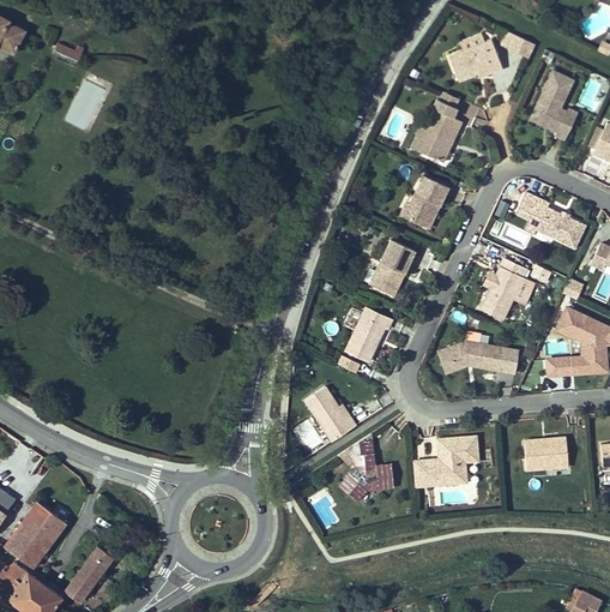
[(6,19),(0,16),(0,46),(11,51),(22,29),(5,21),(6,19)]
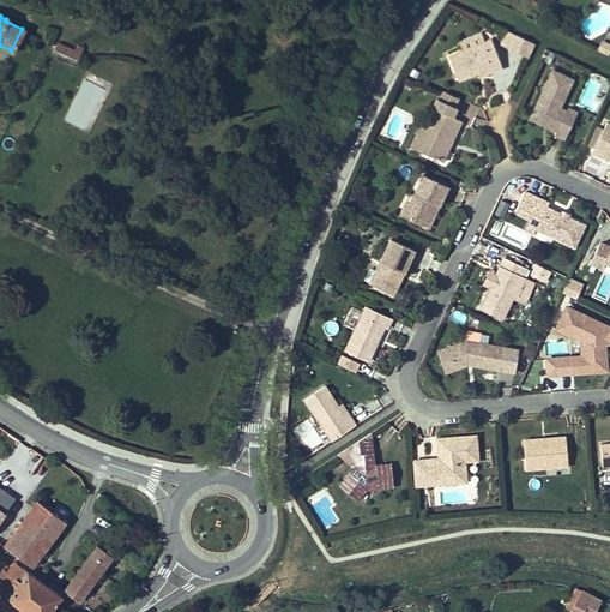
[(535,45),(518,36),(512,49),(527,58),(535,45)]
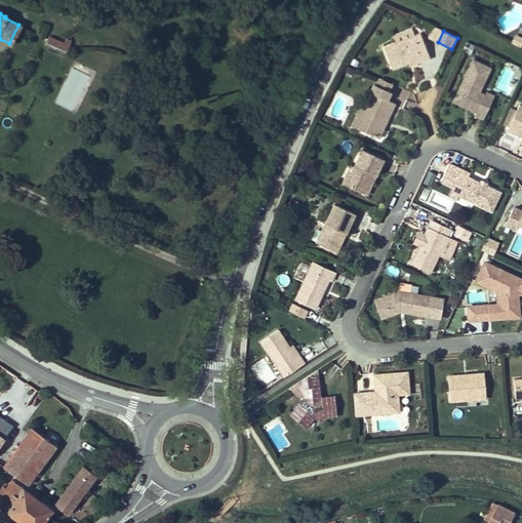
[(46,34),(44,41),(65,50),(67,44),(46,34)]
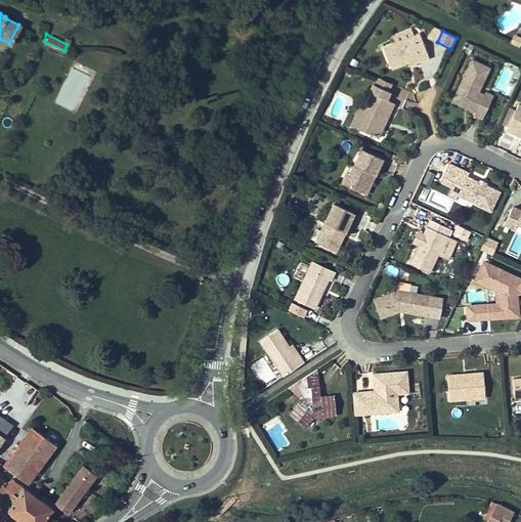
[(430,59),(421,36),(383,49),(391,69),(407,63),(420,58),(422,62),(430,59)]
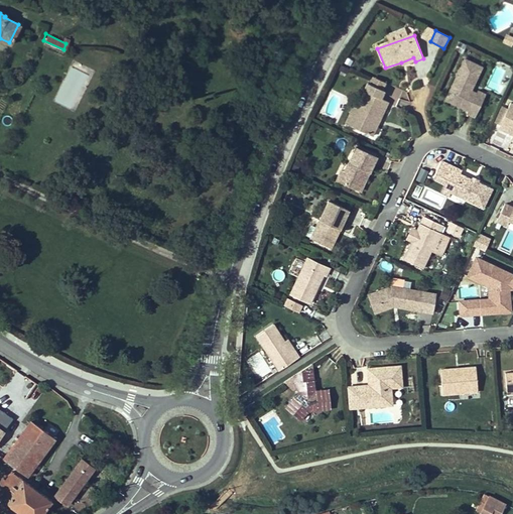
[(511,47),(512,41),(512,39),(507,36),(503,43),(511,47)]
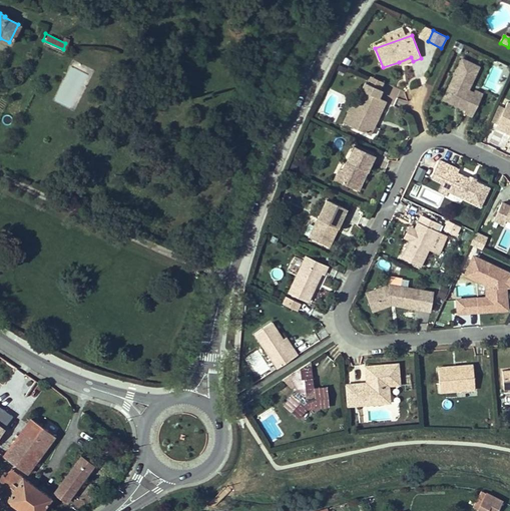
[(62,51),(63,49),(43,40),(41,42),(62,51)]
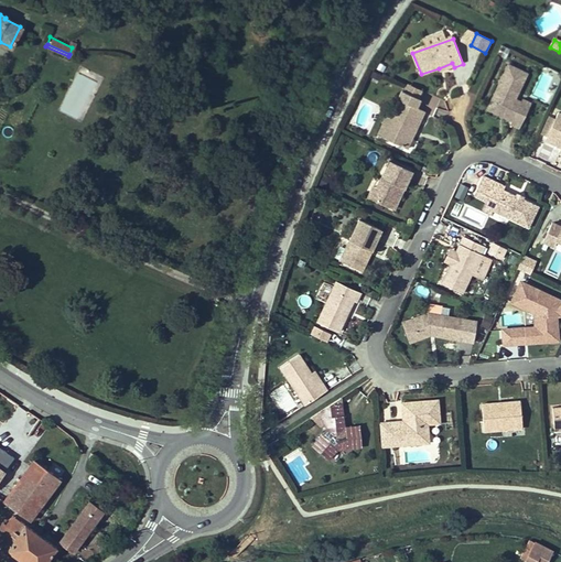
[(508,66),(495,93),(498,95),(492,108),(504,114),(502,117),(511,122),(510,126),(518,129),(527,109),(510,101),(513,96),(517,97),(527,75),(508,66)]
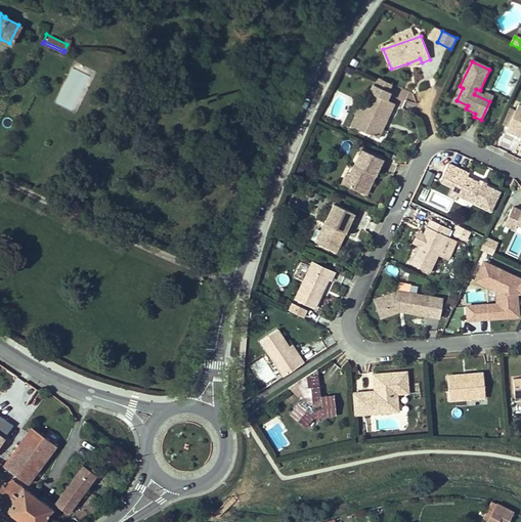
[(372,94),(364,111),(356,129),(378,139),(393,104),(385,101),(389,92),(373,84),(368,93),(372,94)]
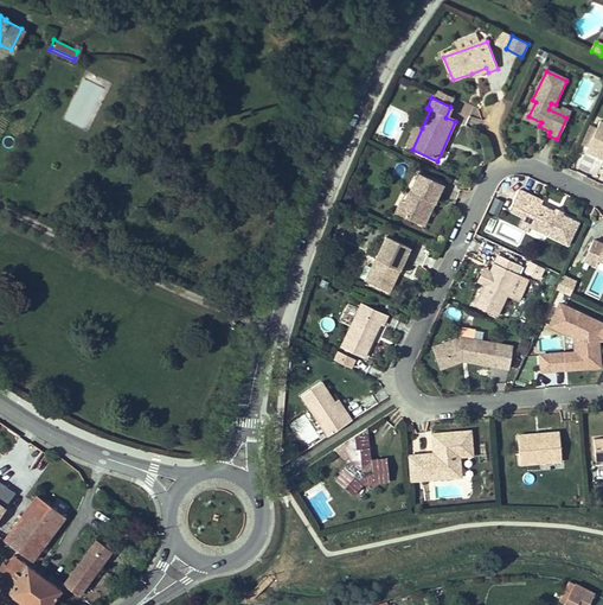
[(523,119),(539,126),(541,122),(528,116),(536,102),(532,100),(523,119)]
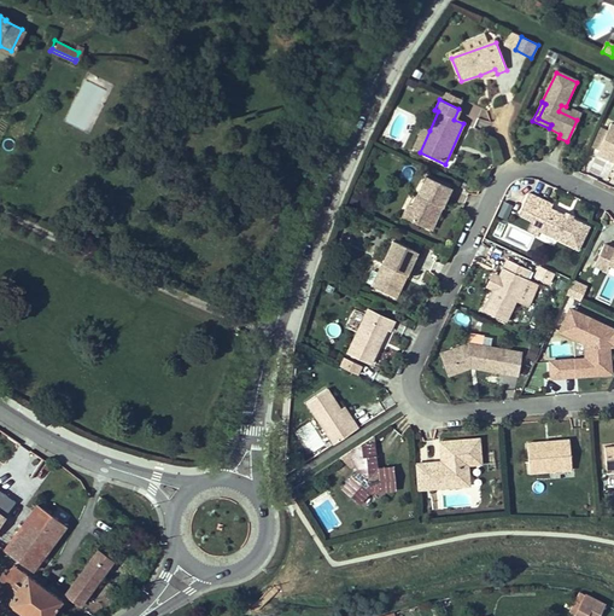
[(571,109),(567,115),(577,120),(580,114),(571,109)]
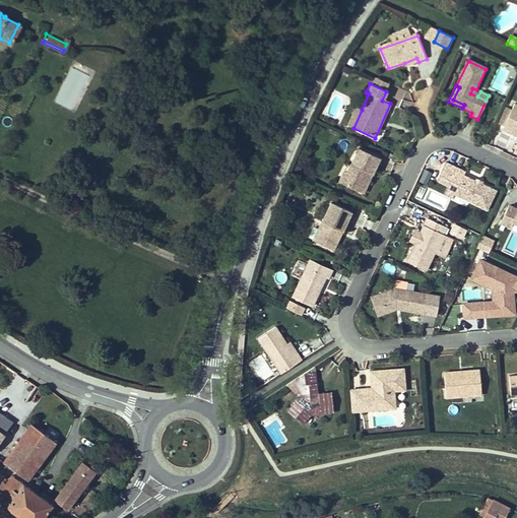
[(516,105),(513,104),(501,129),(516,135),(516,105)]
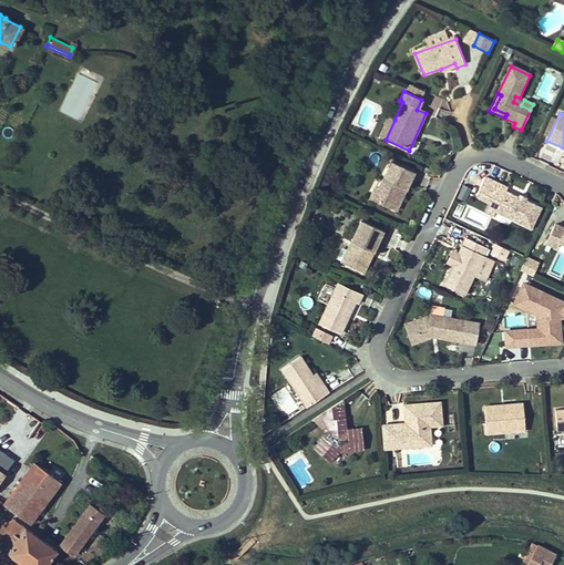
[(380,136),(386,140),(395,120),(388,116),(380,136)]
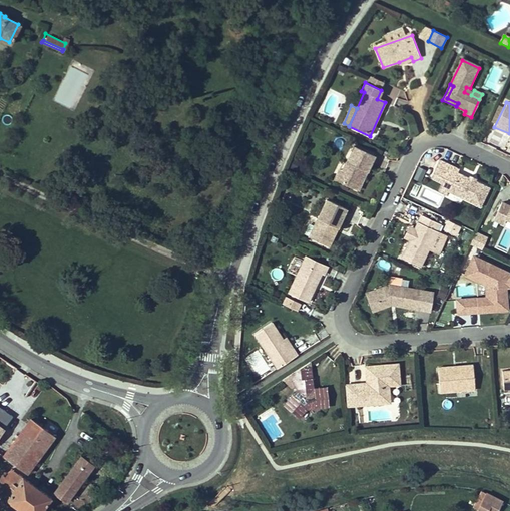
[(354,189),(363,170),(366,171),(374,156),(353,147),(346,163),(337,180),(354,189)]
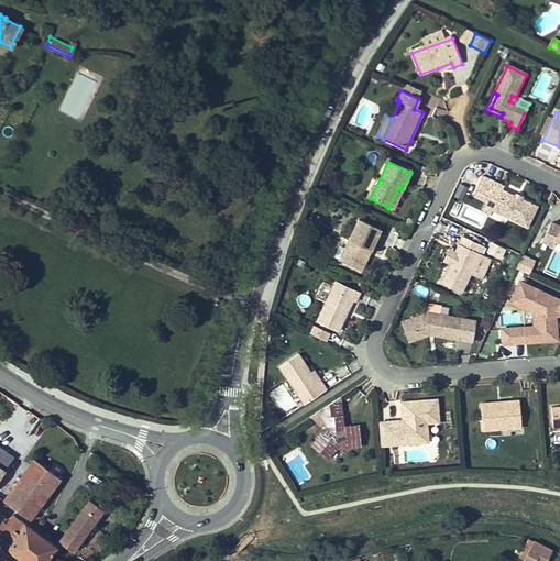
[(472,195),(484,200),(493,205),(490,209),(526,227),(536,207),(519,198),(514,196),(501,189),(503,186),(481,175),(472,195)]
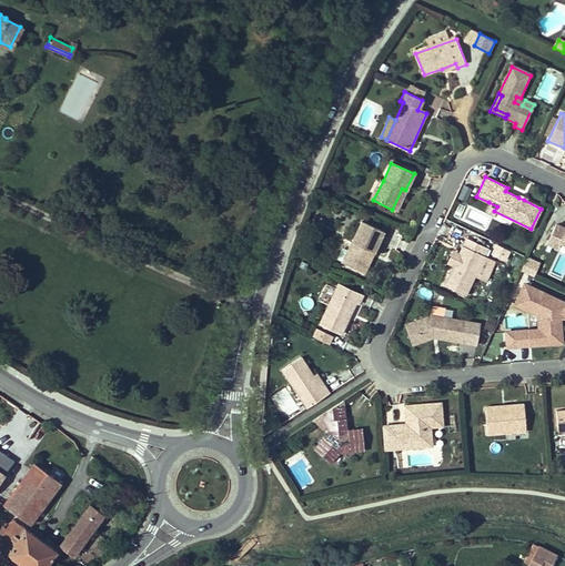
[(379,179),(370,199),(373,200),(383,181),(379,179)]
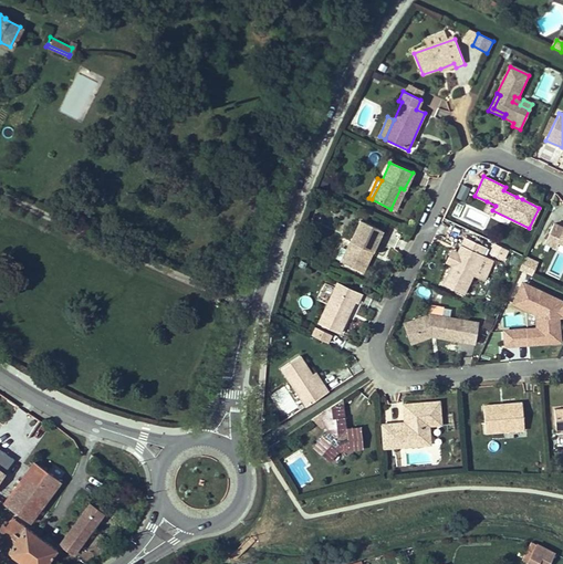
[(461,199),(466,186),(458,183),(454,196),(461,199)]
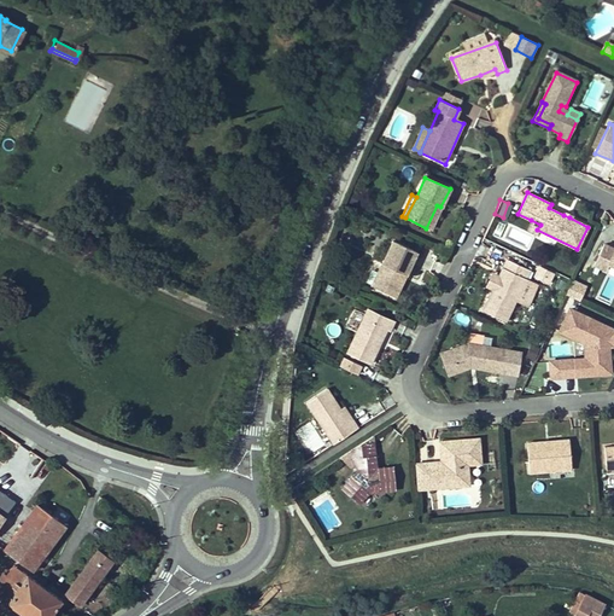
[(440,207),(437,205),(426,228),(430,230),(440,207)]
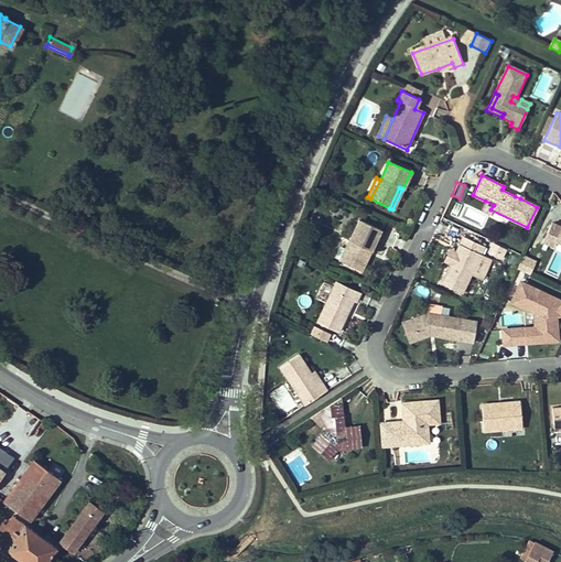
[(491,209),(494,205),(485,201),(481,209),(489,214),(491,209)]
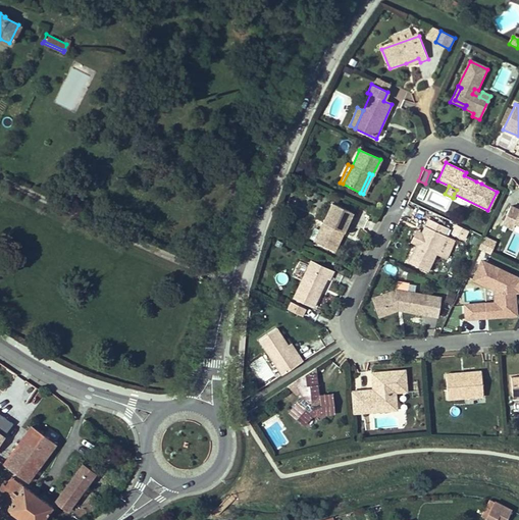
[(313,243),(331,251),(340,232),(343,234),(352,214),(330,204),(313,243)]
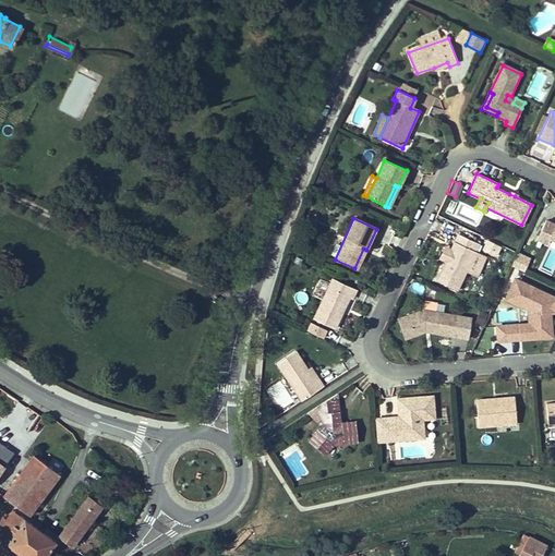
[(551,239),(554,240),(554,226),(546,221),(538,241),(547,245),(551,239)]
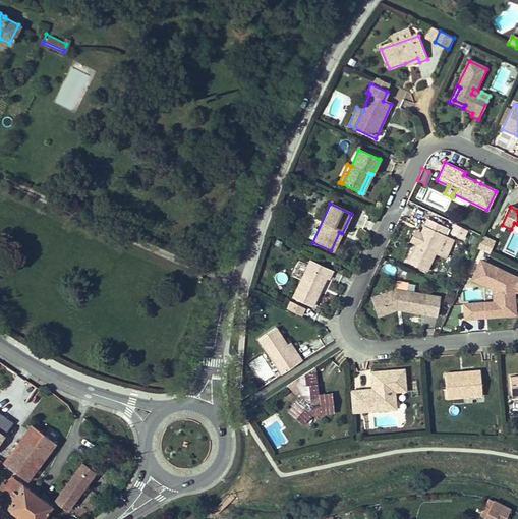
[(415,245),(408,263),(427,272),(448,229),(427,220),(421,233),(415,245)]
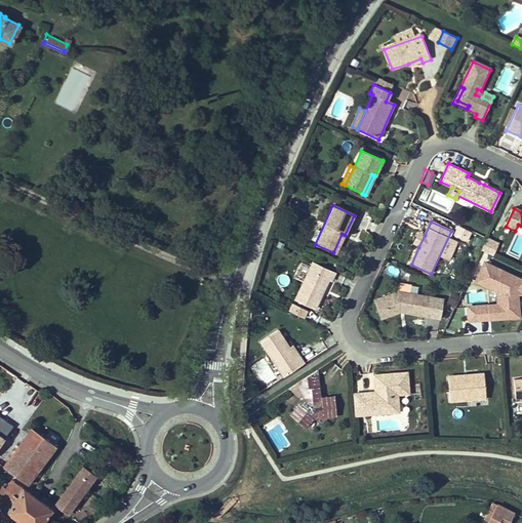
[(471,233),(460,228),(455,237),(467,242),(471,233)]
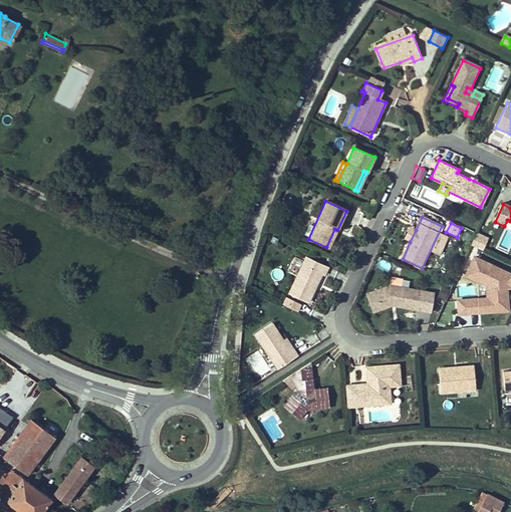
[(405,239),(410,242),(416,230),(411,227),(405,239)]
